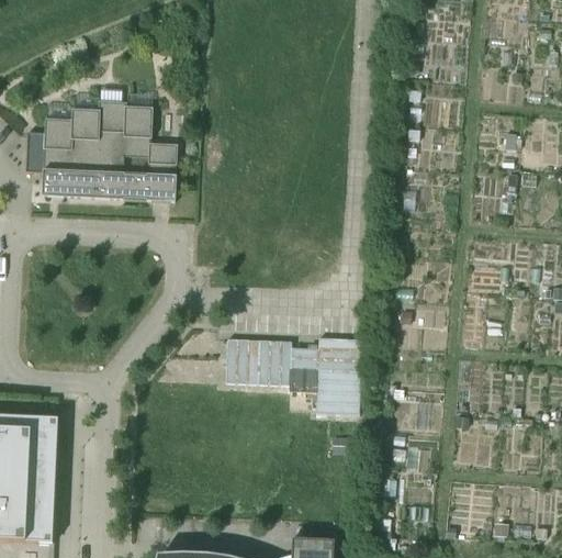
[(25,154),(24,193),(173,201),(177,144),(149,143),(150,136),(153,107),(126,105),(126,101),(99,100),(98,109),(71,108),(71,119),(44,118),(43,155),(25,154)]
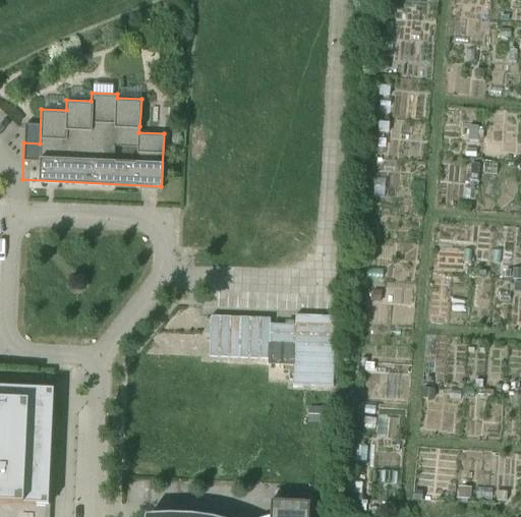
[(210,313),(209,354),(268,356),(268,362),(292,363),(292,382),(333,384),(335,313),(295,312),(294,323),(270,322),(270,316),(210,313)]
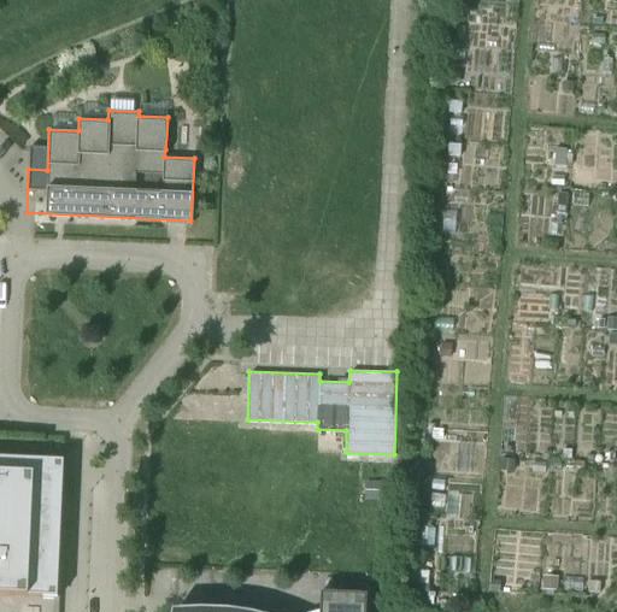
[(0,455),(0,592),(57,595),(63,458),(0,455)]
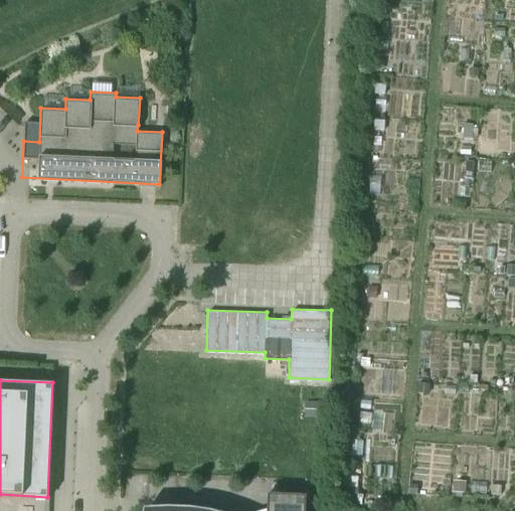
[(306,399),(306,413),(318,414),(318,400),(306,399)]
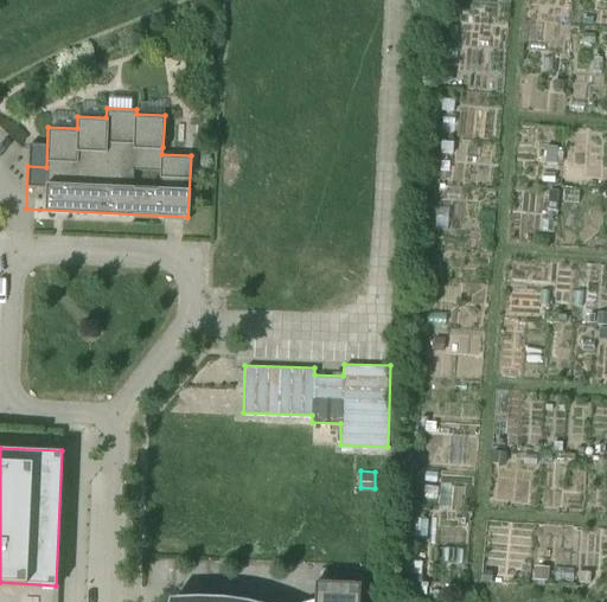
[(356,601),(357,583),(314,581),(314,601),(311,601),(254,601),(248,601),(223,597),(198,596),(168,599),(167,601),(356,601)]
